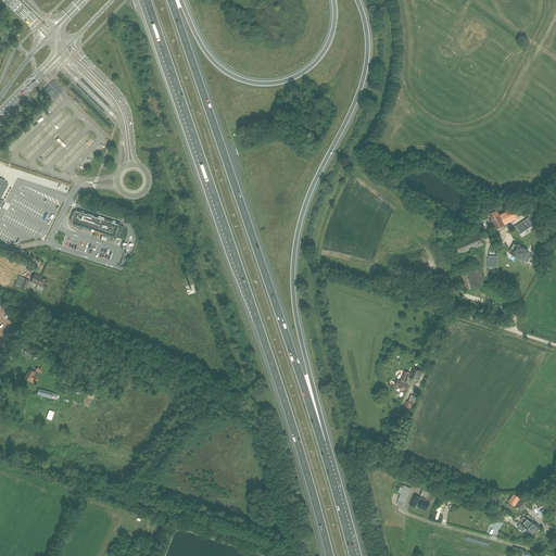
[(493,225),(495,229),(504,225),(517,219),(512,210),(500,215),(497,210),(488,214),(489,215),(475,222),(480,231),(493,225)]
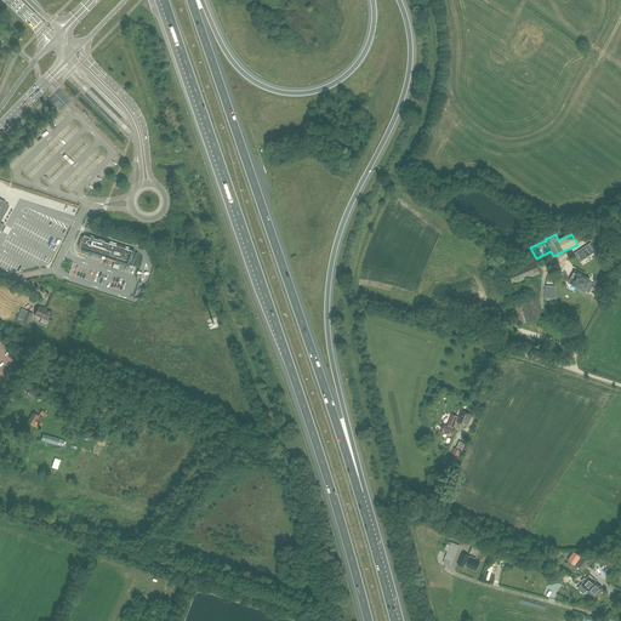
[(79,249),(97,255),(134,267),(138,252),(127,250),(129,249),(125,248),(125,249),(115,245),(101,240),(100,240),(84,235),(79,249)]
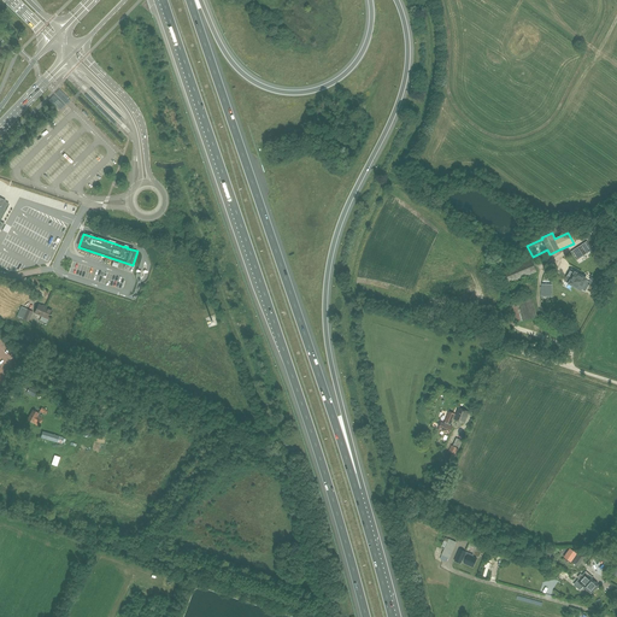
[(576,260),(592,251),(586,242),(571,252),(576,260)]
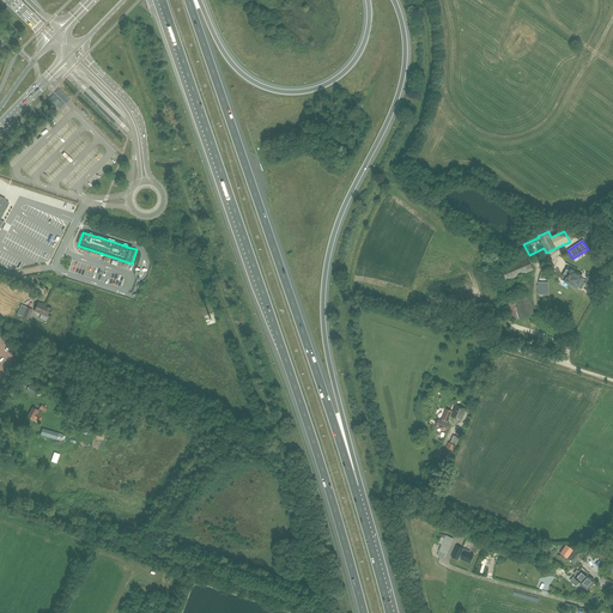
[(507,281),(533,269),(528,258),(501,268),(507,281)]
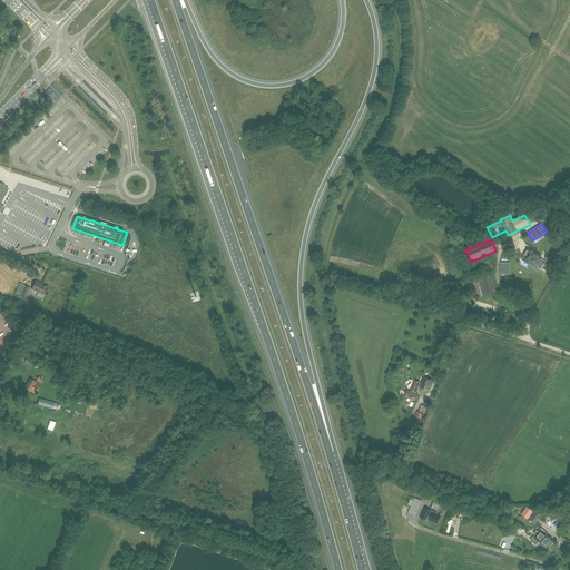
[(537,268),(542,258),(531,252),(526,262),(537,268)]
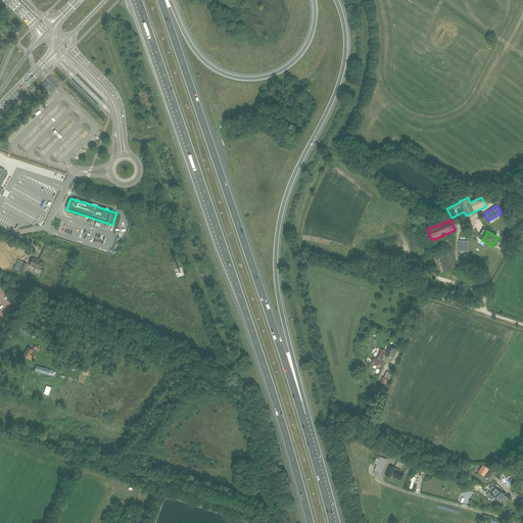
[(443,245),(450,249),(455,243),(448,240),(448,241),(446,240),(443,245)]
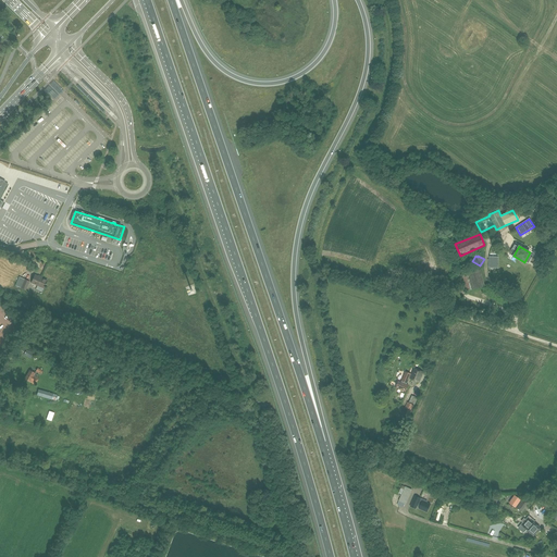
[(467,292),(469,291),(485,286),(480,268),(461,273),(465,285),(467,292)]
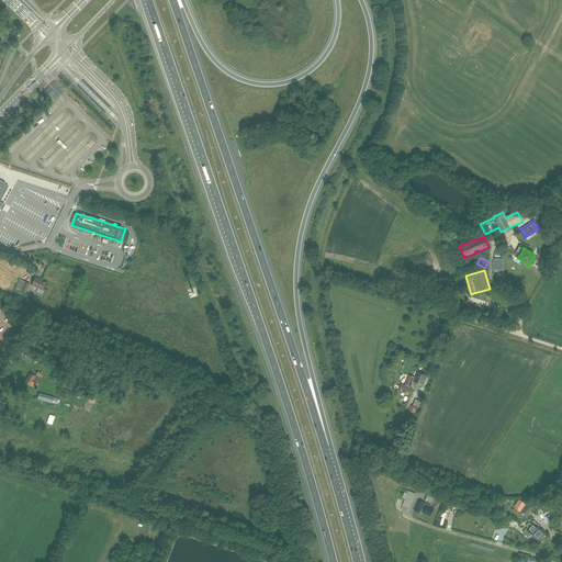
[(47,283),(35,278),(32,285),(44,291),(47,283)]
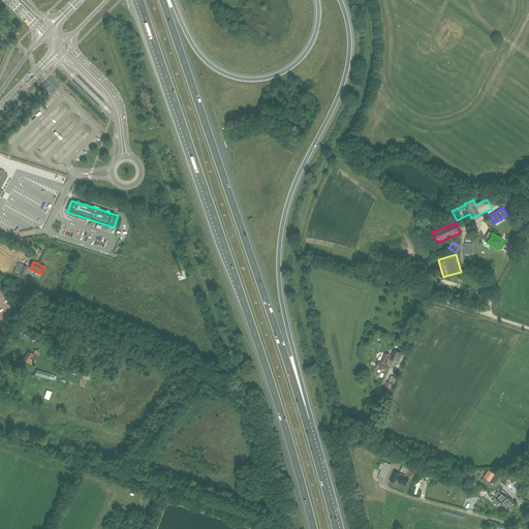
[(28,268),(18,263),(14,272),(25,276),(28,268)]
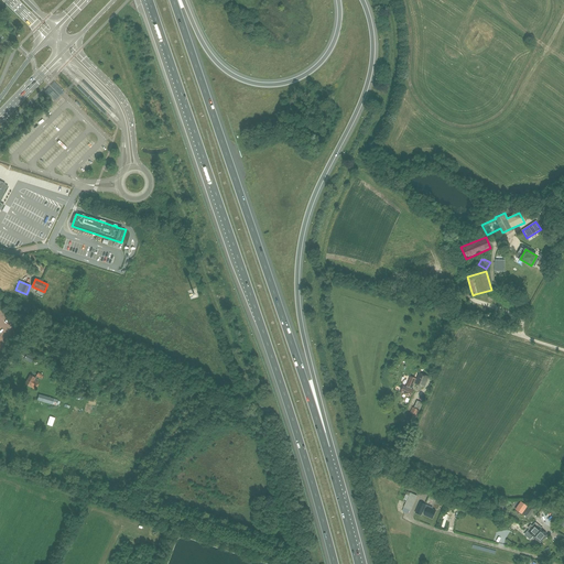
[(25,354),(19,349),(15,355),(23,358),(25,354)]
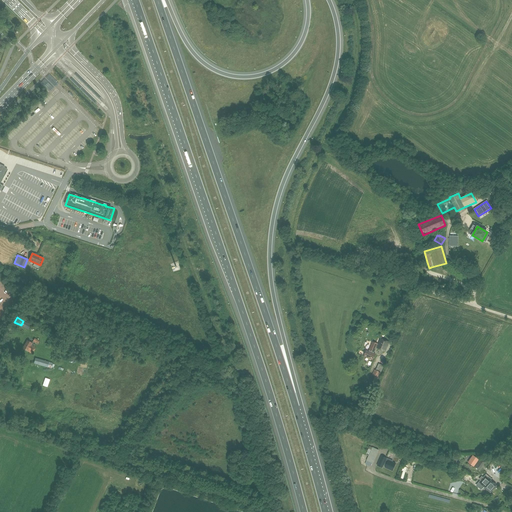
[(21,326),(28,330),(31,325),(24,321),(21,326)]
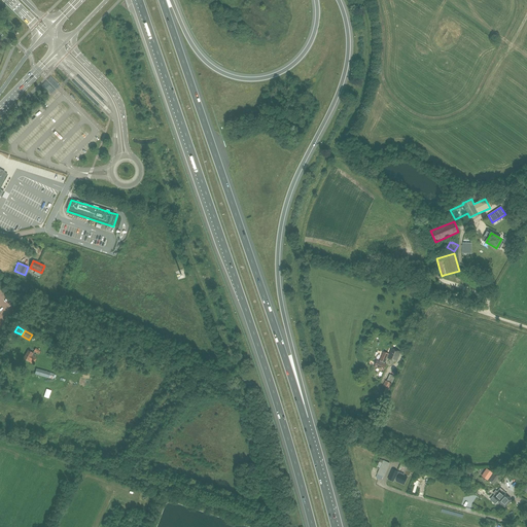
[(391,348),(388,357),(396,361),(399,351),(391,348)]
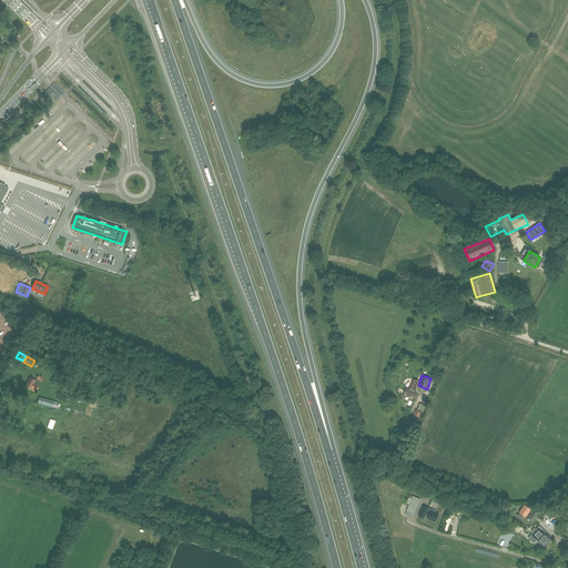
[(26,386),(36,393),(39,385),(34,383),(36,381),(30,377),(26,386)]
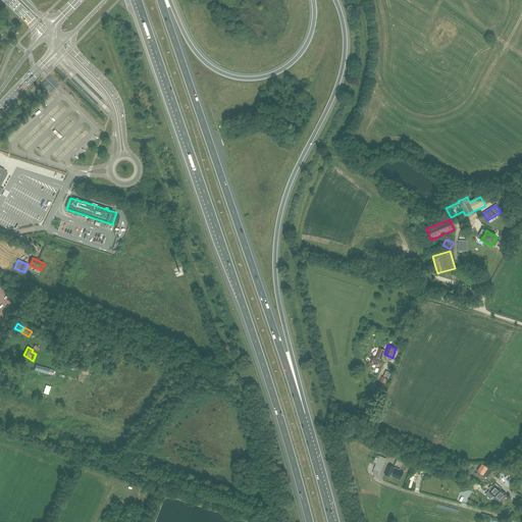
[(376,357),(376,358),(373,357),(370,364),(380,367),(382,361),(380,360),(381,359),(385,350),(379,348),(376,357)]
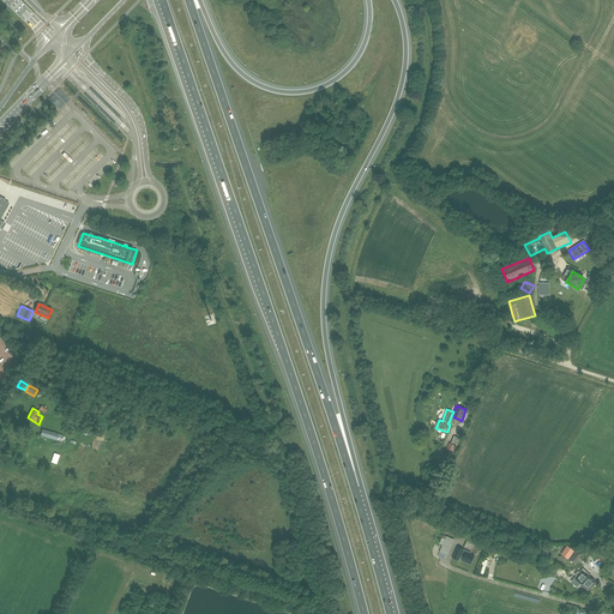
[(59,434),(42,431),(41,435),(47,438),(46,440),(50,441),(50,438),(61,441),(64,435),(59,434)]
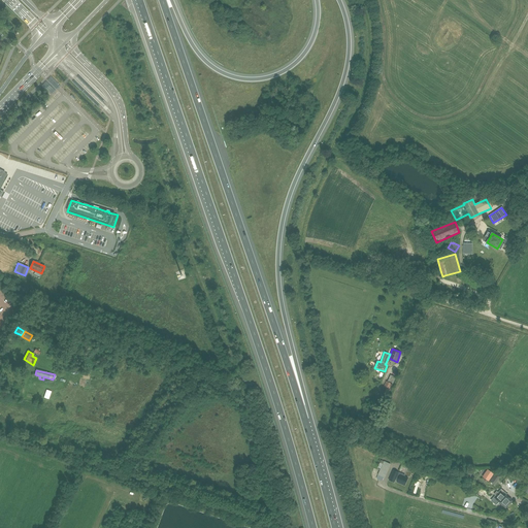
[(386,382),(381,393),(387,395),(392,384),(393,384),(396,377),(390,375),(388,382),(386,382)]
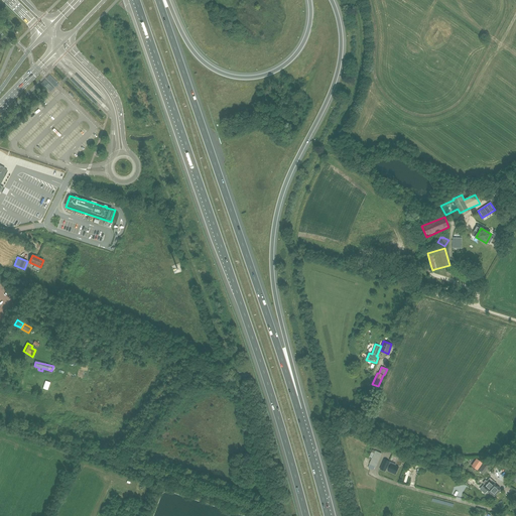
[(376,467),(382,454),(375,450),(374,453),(372,452),(369,457),(372,458),(369,464),(376,467)]
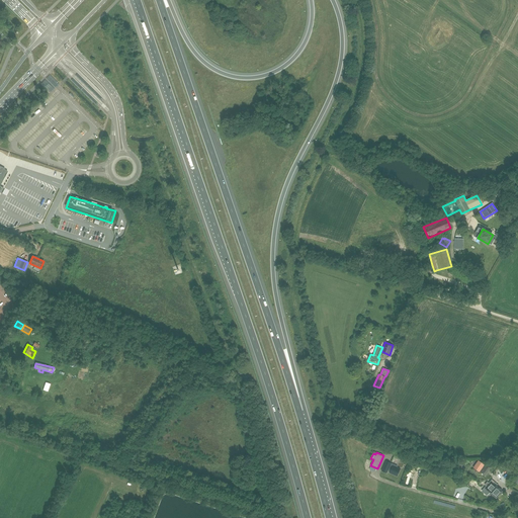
[(387,470),(391,471),(390,472),(397,477),(400,468),(391,464),(391,463),(385,460),(381,471),(386,473),(387,470)]
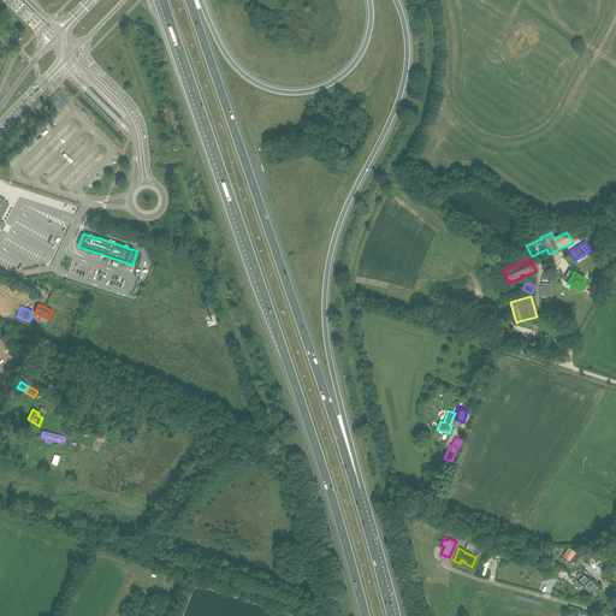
[(569,561),(575,552),(569,549),(563,557),(569,561)]
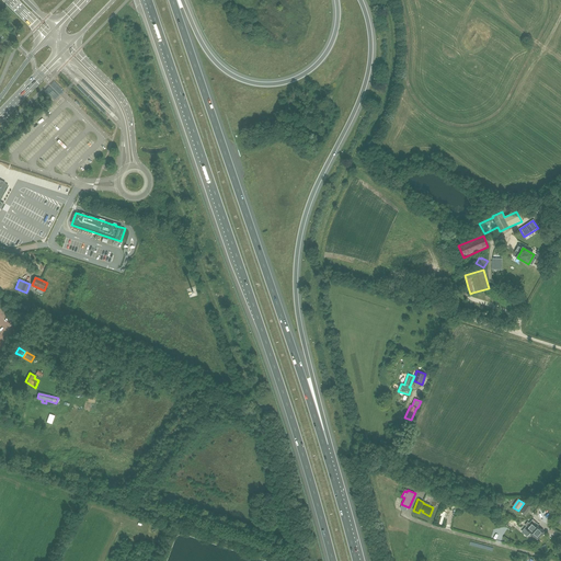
[(525,515),(531,506),(526,503),(519,512),(525,515)]
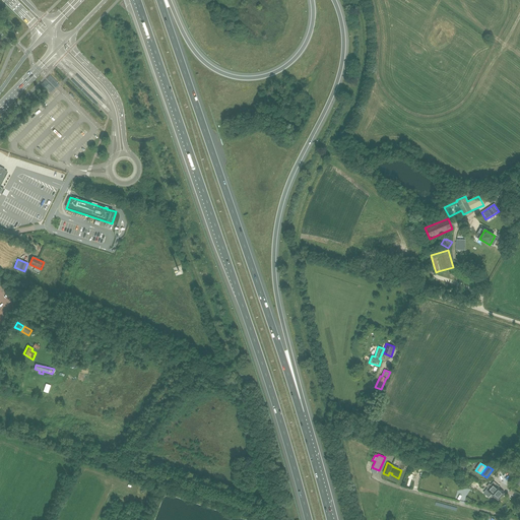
[(498,488),(499,486),(494,481),(486,490),(492,495),(493,495),(492,496),(495,499),(495,498),(498,500),(505,493),(498,488)]
